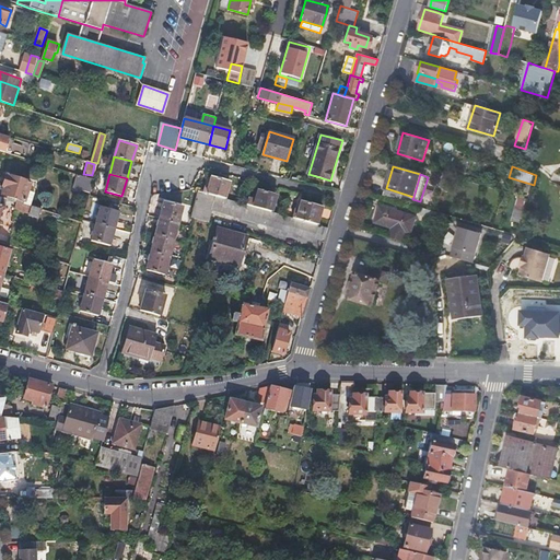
[(30,183),(6,175),(2,186),(3,187),(1,195),(24,201),(27,191),(30,183)]
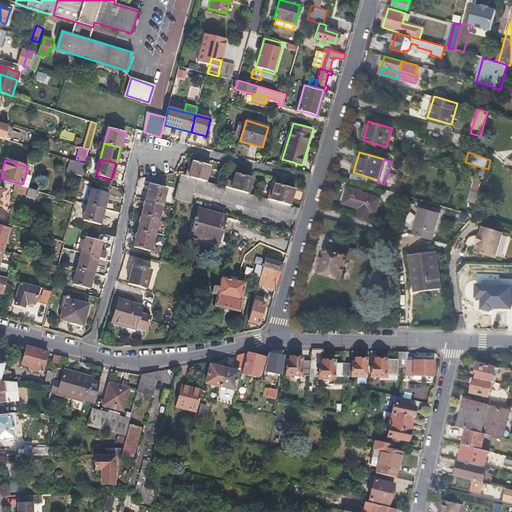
[(82,176),(86,164),(71,160),(67,172),(82,176)]
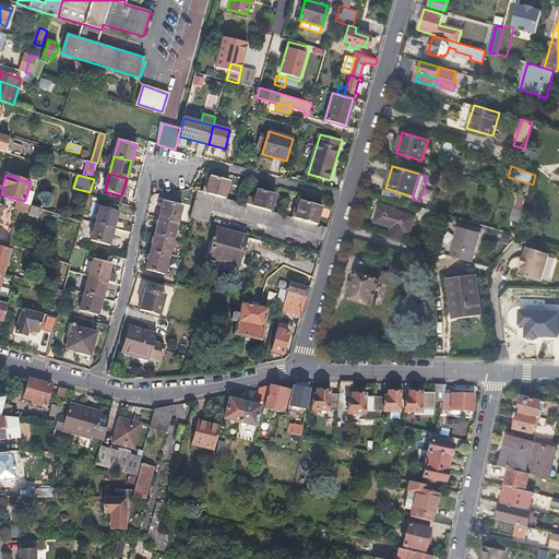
[(210,188),(207,194),(225,199),(230,181),(212,177),(210,188)]
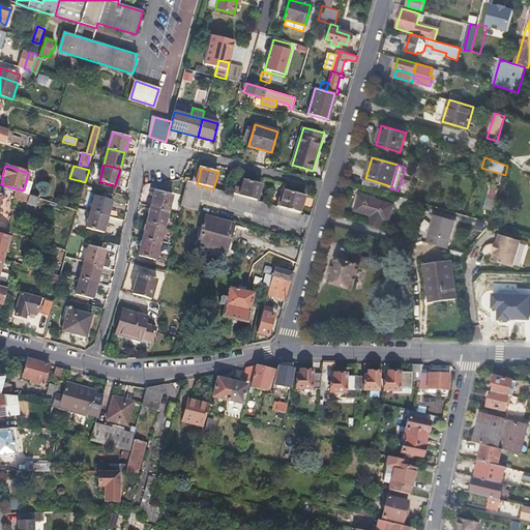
[(235,188),(234,194),(258,201),(262,184),(245,179),(242,190),(235,188)]
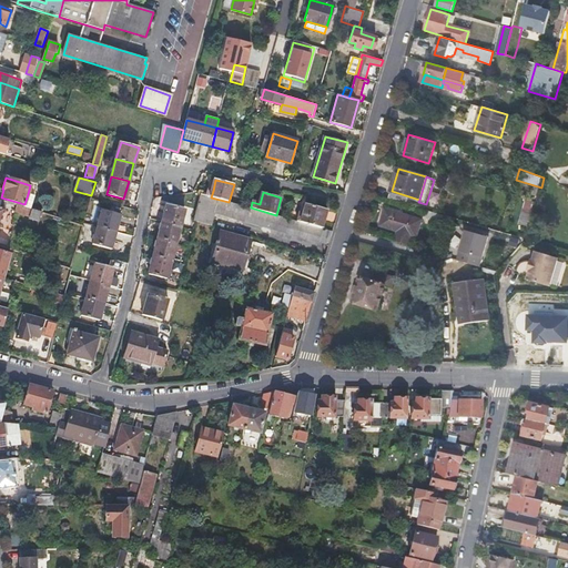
[(33,195),(28,194),(24,204),(23,206),(30,209),(33,195)]
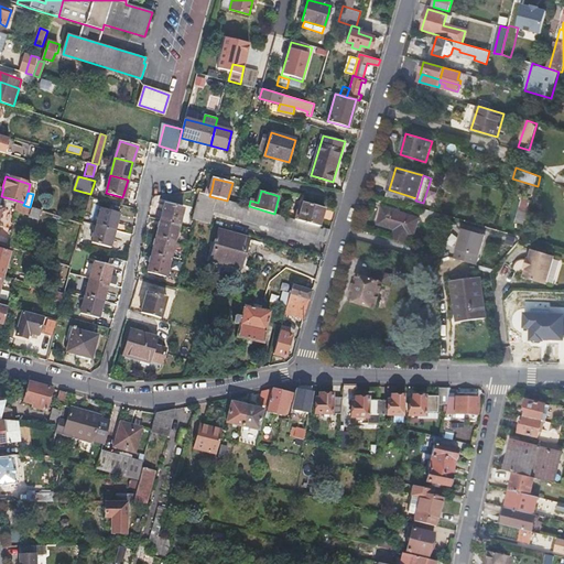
[(317,239),(321,226),(320,226),(300,220),(274,214),(249,206),(227,201),(209,196),(205,194),(199,193),(192,219),(209,224),(213,210),(317,239)]
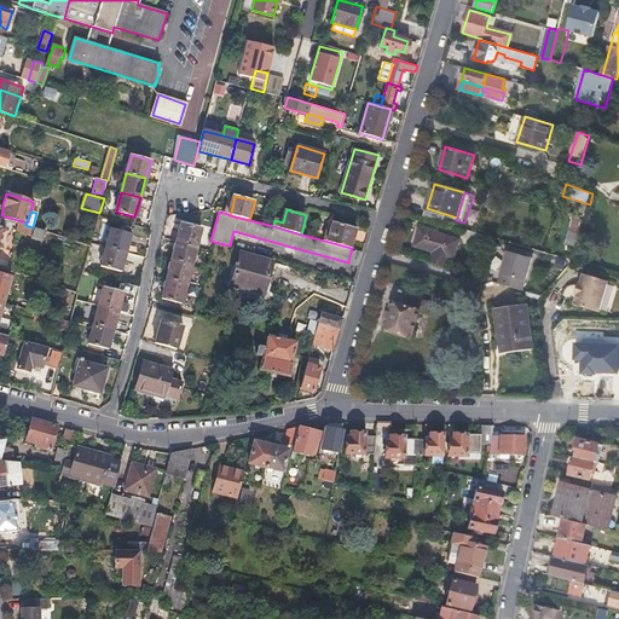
[(584,220),(572,217),(560,258),(572,261),(584,220)]
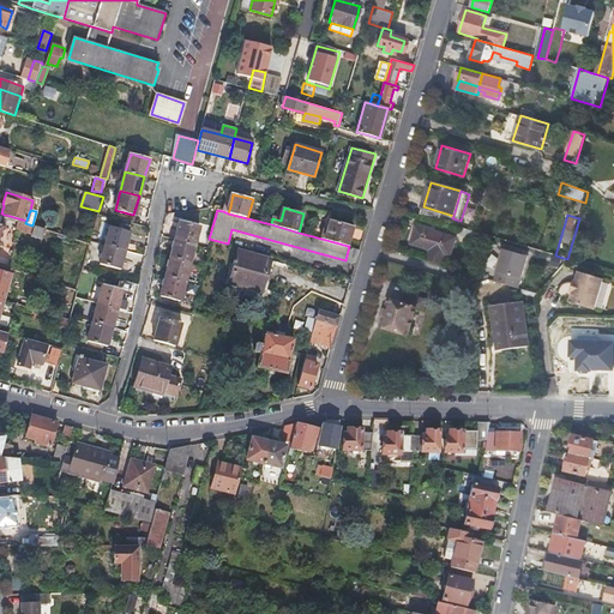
[(25,223),(18,221),(14,229),(42,238),(44,229),(32,226),(25,223)]
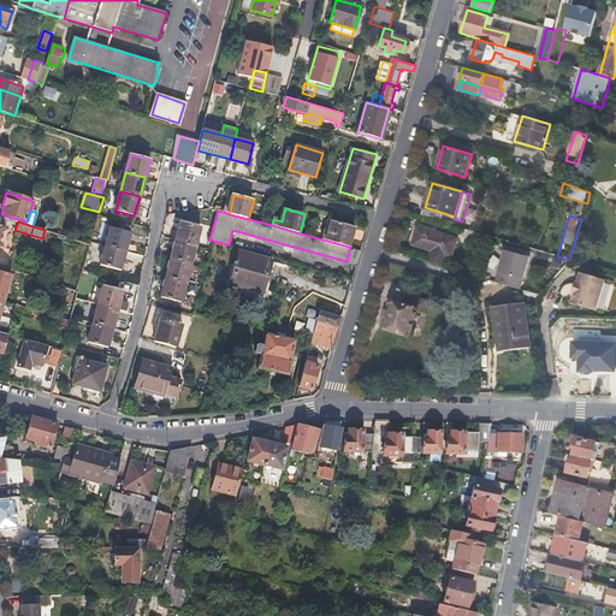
[(181,221),(176,241),(196,246),(201,226),(181,221)]
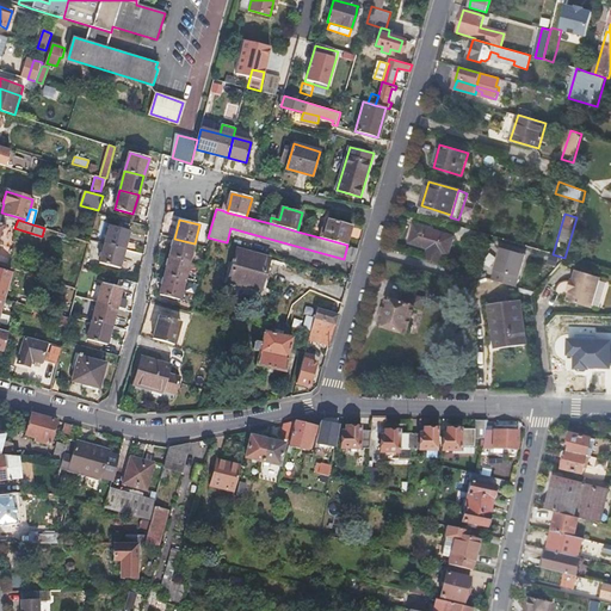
[(325,239),(346,245),(351,226),(329,220),(325,239)]
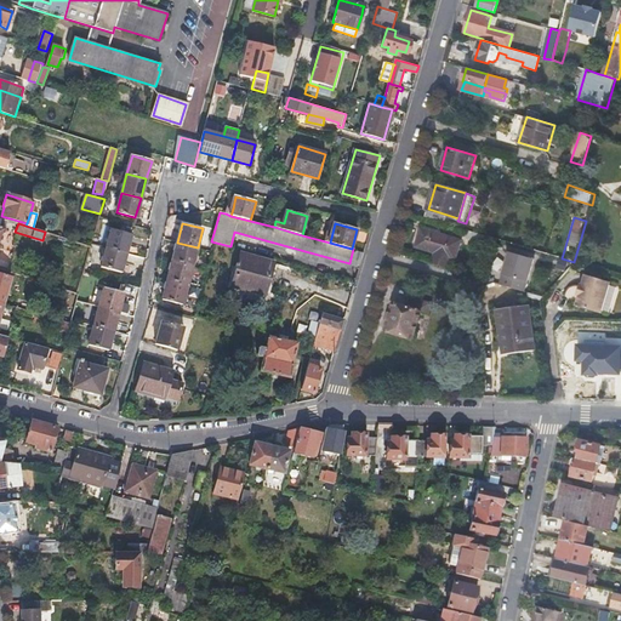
[(112,229),(107,248),(126,252),(131,234),(112,229)]
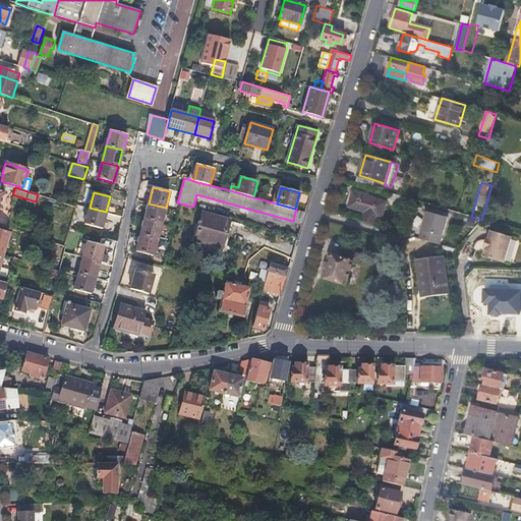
[(386,203),(353,192),(349,206),(364,211),(362,221),(373,225),(377,214),(382,216),(386,203)]
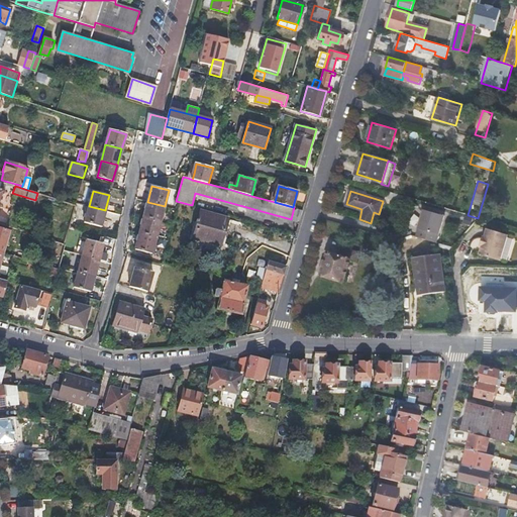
[(407,197),(394,193),(392,199),(405,203),(407,197)]
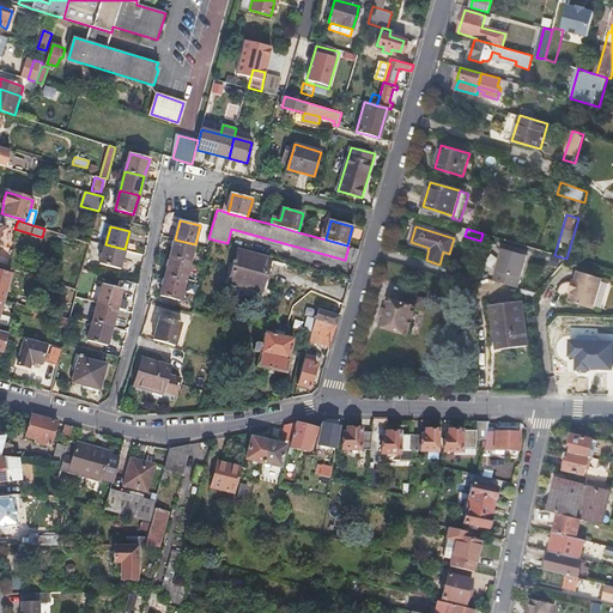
[(175,240),(170,259),(189,263),(195,244),(175,240)]
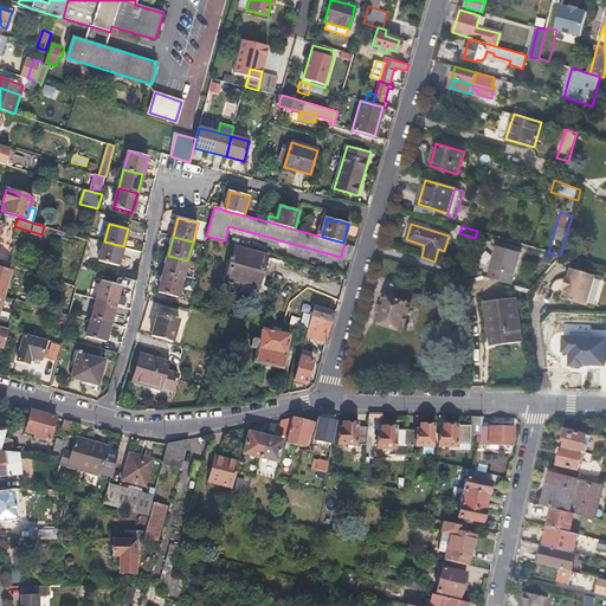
[(0,251),(5,255),(11,246),(2,242),(0,244),(0,251)]
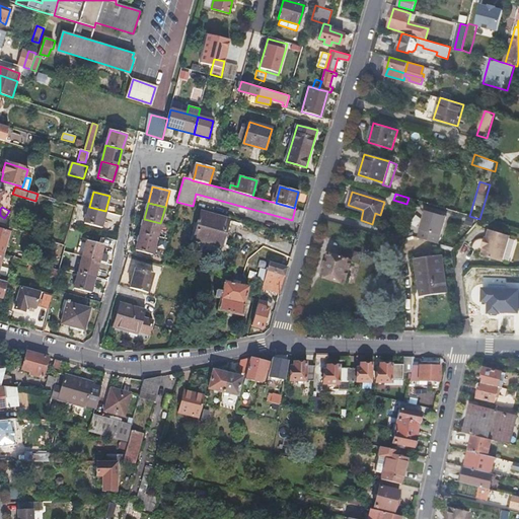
[(105,211),(89,207),(85,222),(101,226),(105,211)]
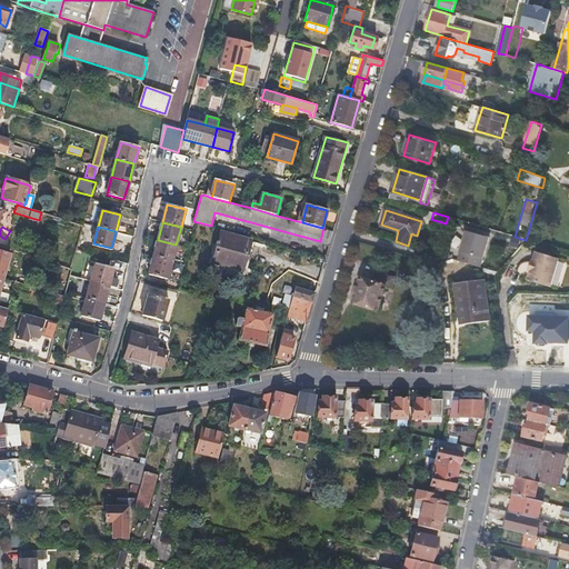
[(323,228),(320,241),(330,245),(335,231),(323,228)]
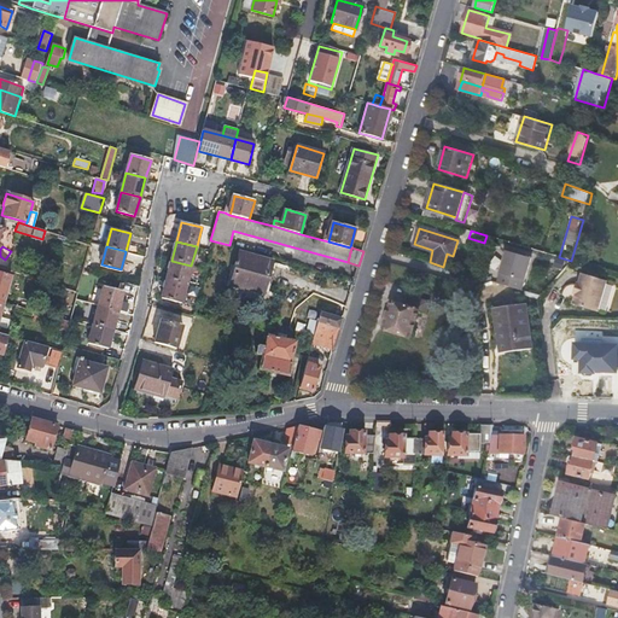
[(531,258),(507,251),(497,283),(522,291),(531,258)]
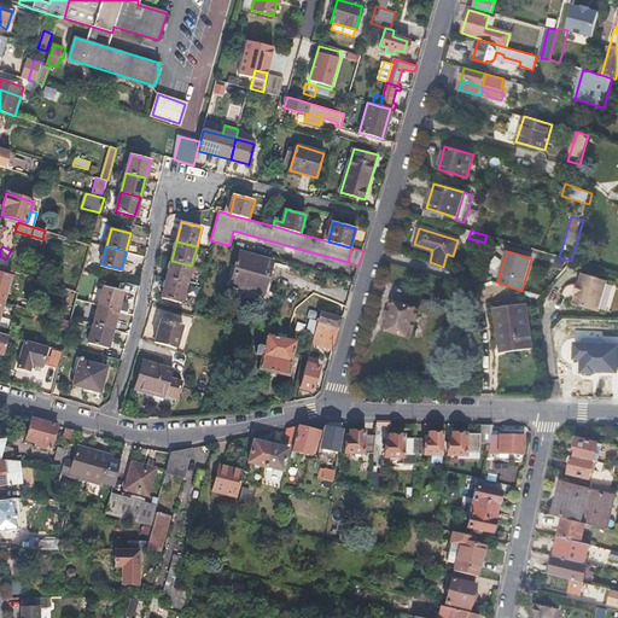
[(272,262),(239,252),(231,284),(263,292),(272,262)]
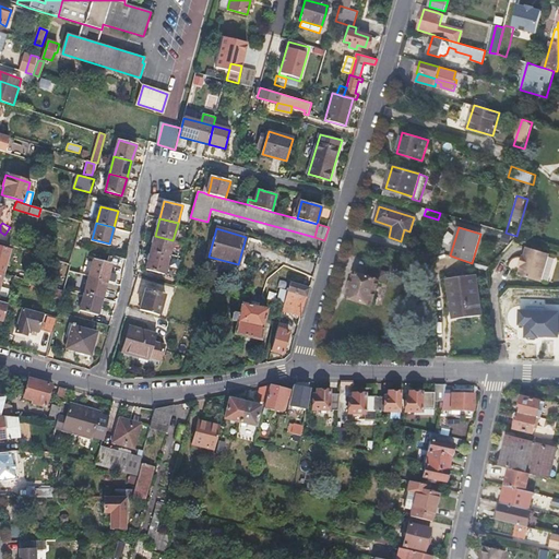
[(155,236),(151,253),(168,258),(173,240),(155,236)]
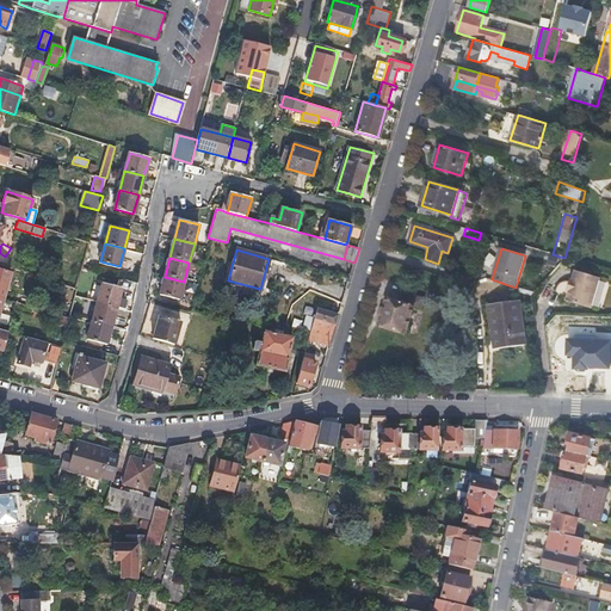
[(0,270),(0,297),(5,300),(11,273),(0,270)]
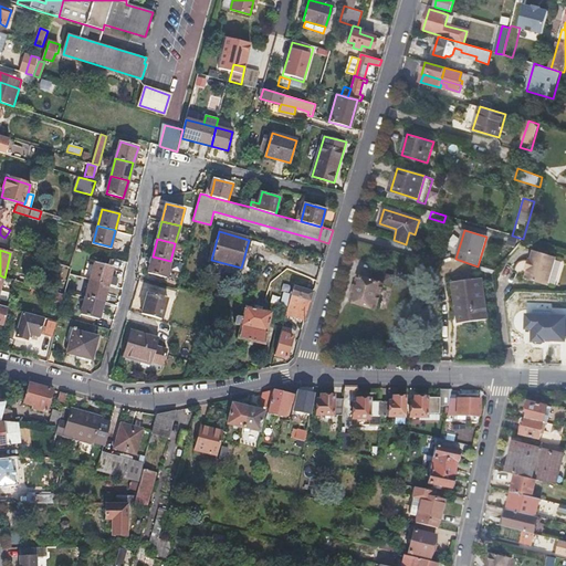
[(556,258),(534,251),(531,260),(528,259),(525,269),(527,270),(525,279),(548,285),(556,258)]
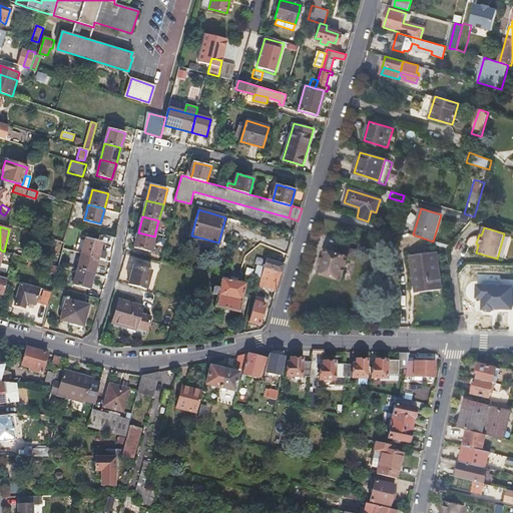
[(154,236),(138,232),(134,247),(151,252),(154,236)]
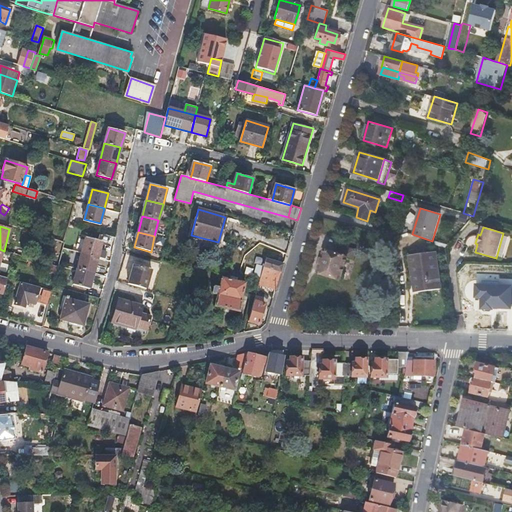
[(82,253),(98,257),(102,242),(86,237),(82,253)]
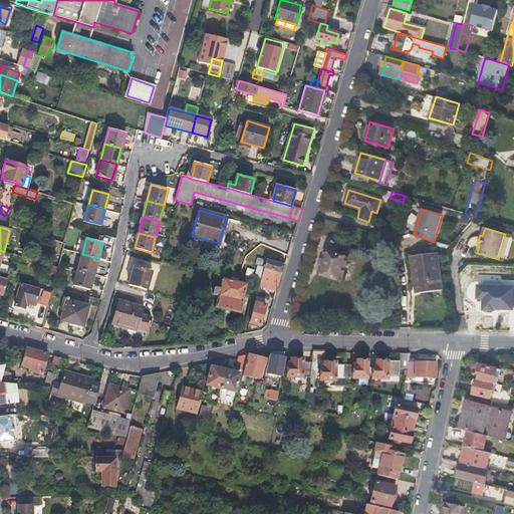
[(53,266),(58,268),(65,244),(56,241),(49,265),(53,266)]
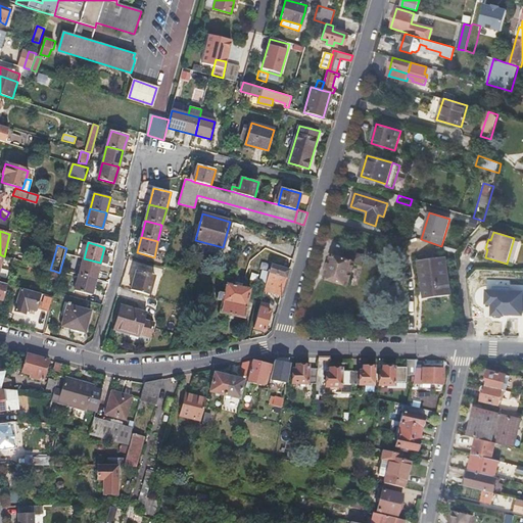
[(333,255),(326,277),(349,284),(355,263),(362,265),(365,255),(346,249),(343,258),(333,255)]
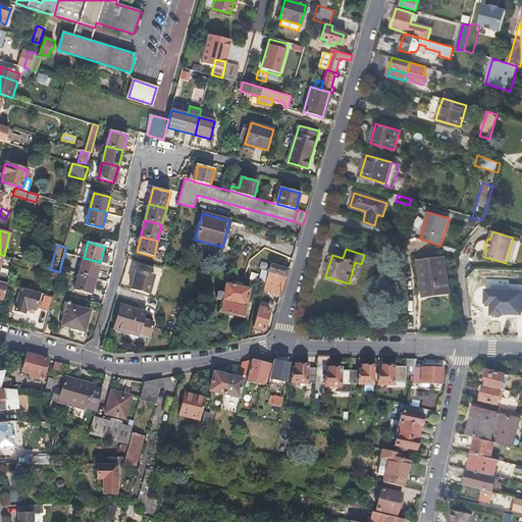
[(450,295),(444,256),(417,260),(420,281),(425,280),(427,298),(450,295)]
